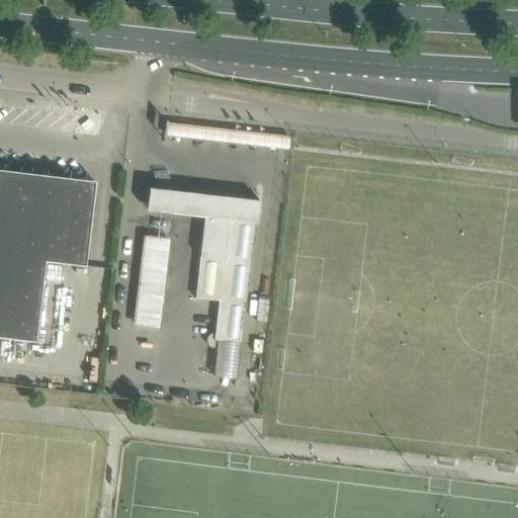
[(184,121),(182,134),(268,144),(269,132),(184,121)]
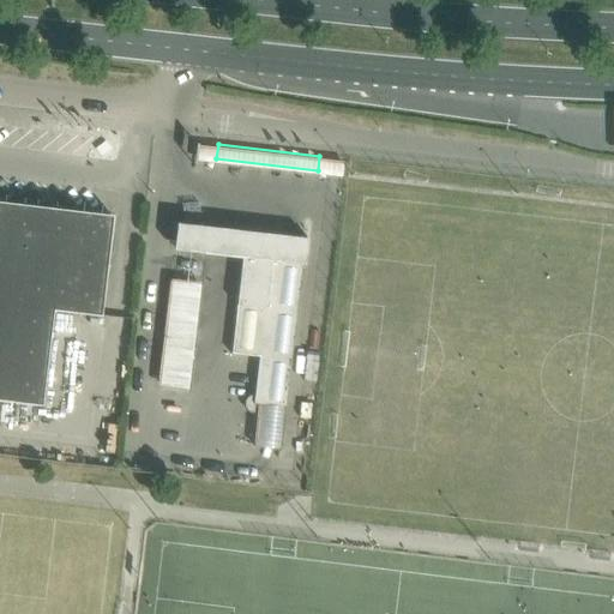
[(0,203),(0,402),(42,407),(54,312),(101,317),(113,217),(0,203)]
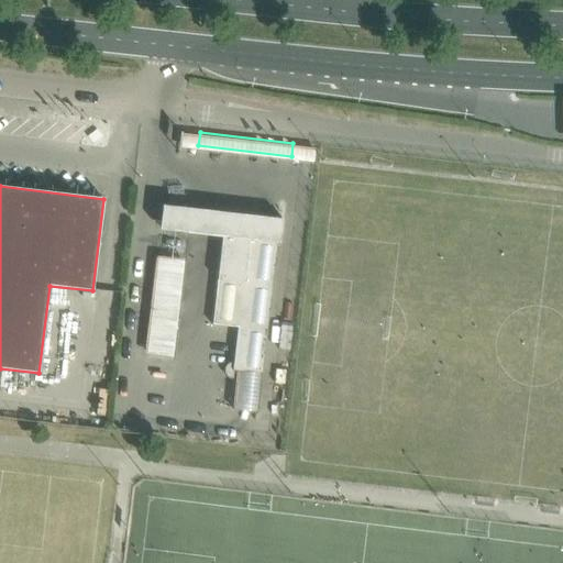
[(163,207),(161,230),(188,233),(222,238),(212,324),(238,328),(233,362),(232,362),(230,362),(229,363),(228,364),(227,365),(225,366),(224,367),(224,368),(224,371),(224,372),(224,374),(225,375),(227,377),(229,378),(230,379),(232,379),(233,379),(234,379),(236,378),(238,377),(239,377),(240,375),(241,372),(261,374),(261,376),(262,376),(277,243),(279,244),(282,220),(279,220),(278,220),(245,216),(242,214),(234,212),(225,210),(225,213),(190,210),(191,205),(180,206),(170,207),(163,207)]
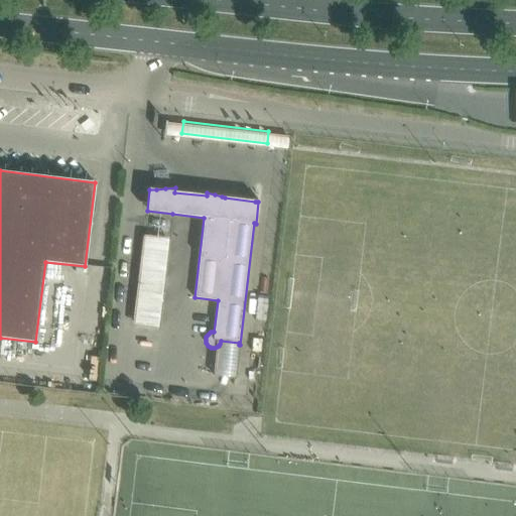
[(139,275),(164,278),(168,241),(144,238),(139,275)]
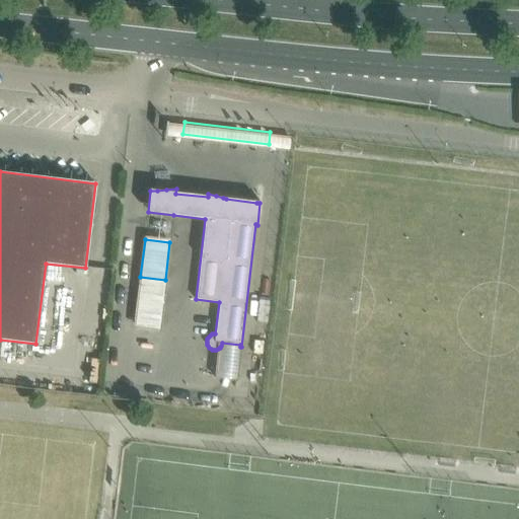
[(140,277),(139,287),(164,291),(165,280),(140,277)]
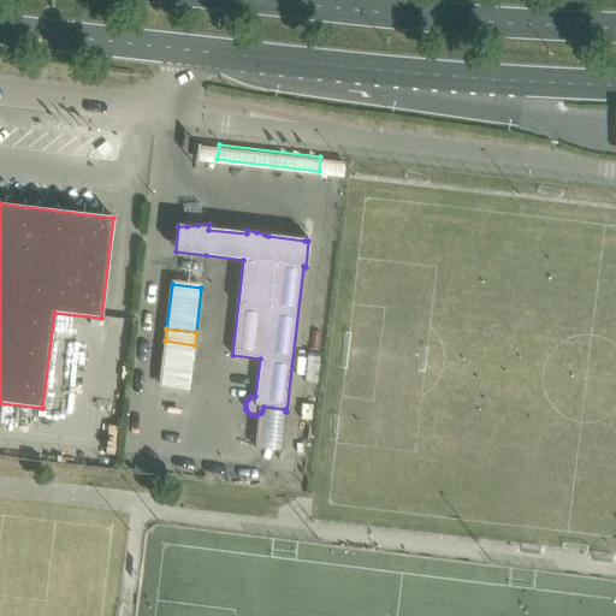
[(160,389),(189,392),(195,345),(165,341),(160,389)]
